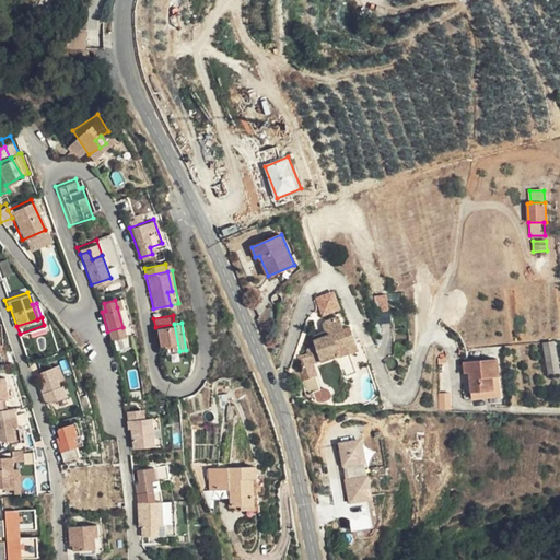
[(164,354),(179,351),(174,324),(155,327),(159,346),(162,345),(164,354)]
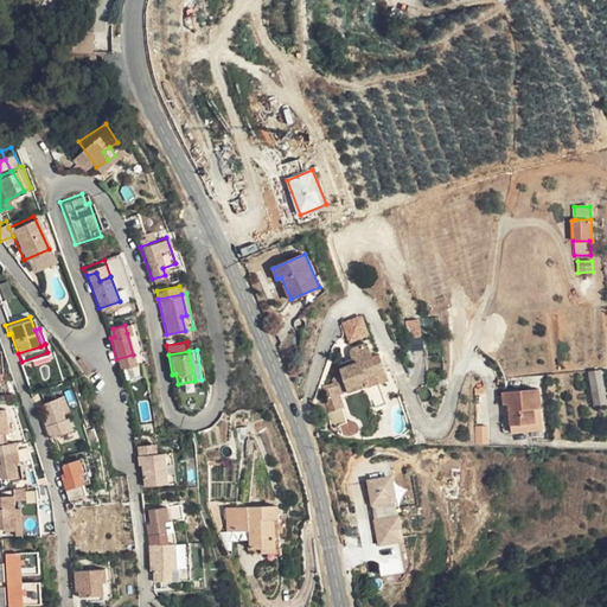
[(372,357),(370,351),(351,351),(350,352),(350,355),(353,363),(344,366),(342,371),(343,375),(336,377),(333,379),(333,382),(336,388),(338,395),(339,394),(346,391),(347,393),(366,385),(369,384),(370,387),(378,383),(389,378),(379,355),(372,357)]
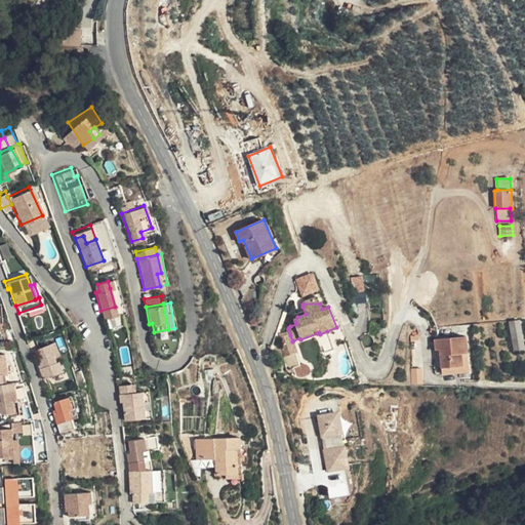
[(117,316),(115,307),(101,311),(103,319),(117,316)]
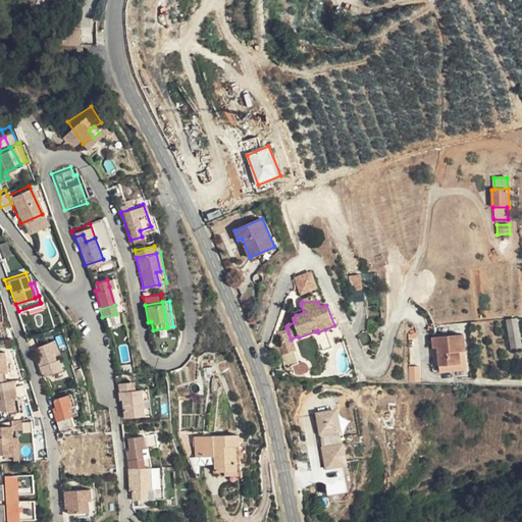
[(521,344),(518,318),(506,320),(511,349),(521,347),(521,344)]
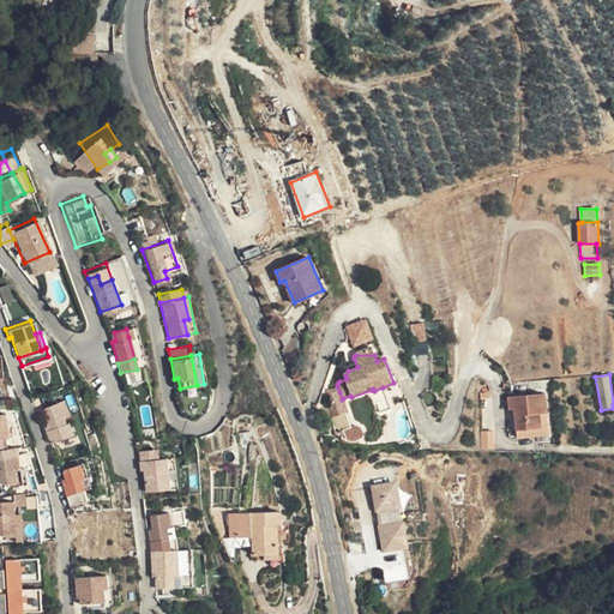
[(373,389),(371,390),(379,413),(391,408),(383,387),(374,391),(373,389)]
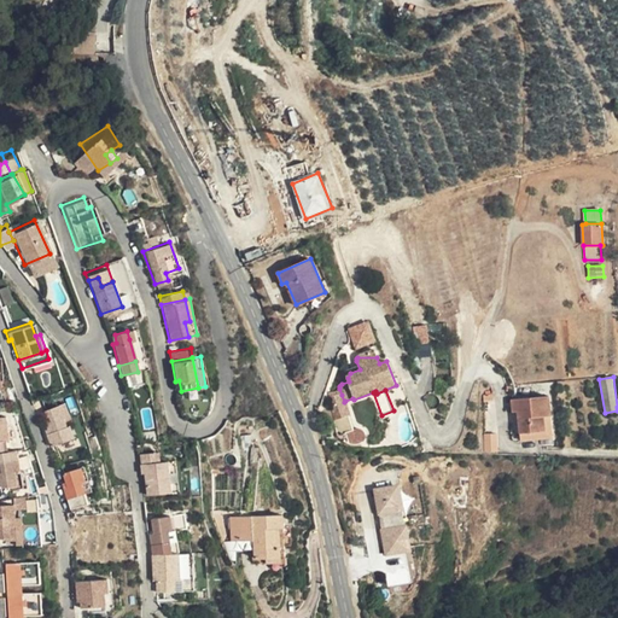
[(342,395),(330,400),(336,419),(350,414),(345,401),(344,402),(342,395)]
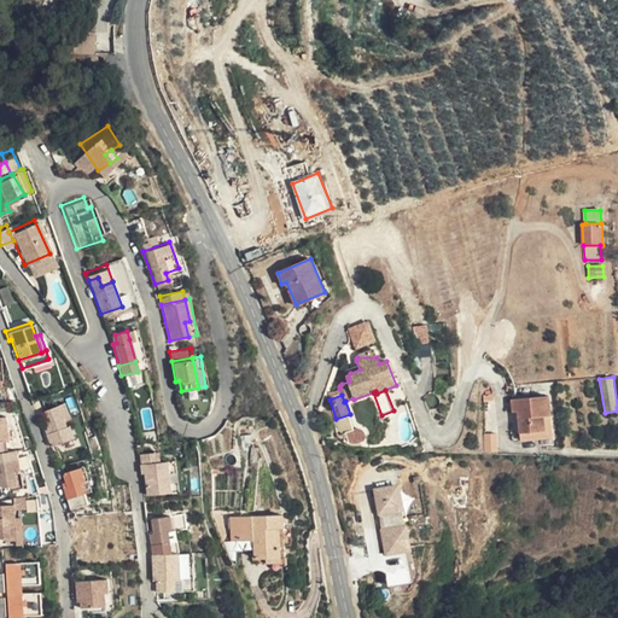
[(530,432),(544,431),(543,415),(551,415),(548,396),(512,400),(513,412),(518,412),(520,439),(531,439),(530,432)]
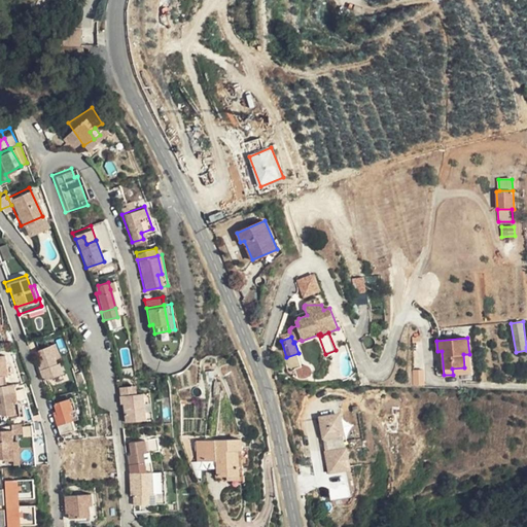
[(53,343),(47,345),(57,375),(61,373),(57,361),(59,360),(53,343)]
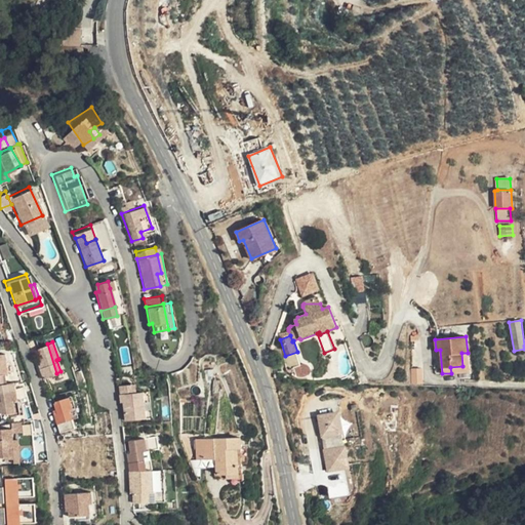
[(56,373),(47,344),(33,349),(38,363),(39,366),(37,367),(41,378),(56,373)]
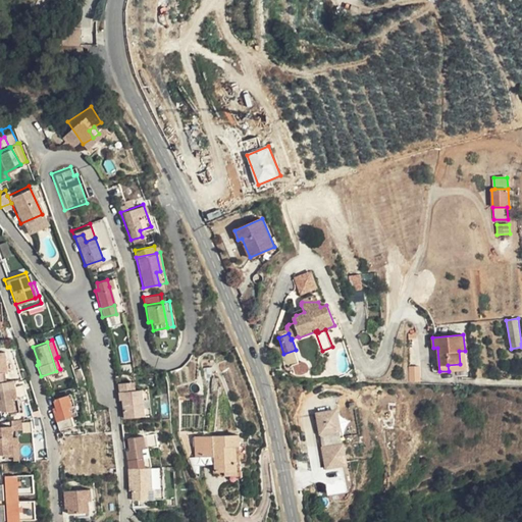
[(300,362),(297,351),(286,353),(290,364),(300,362)]
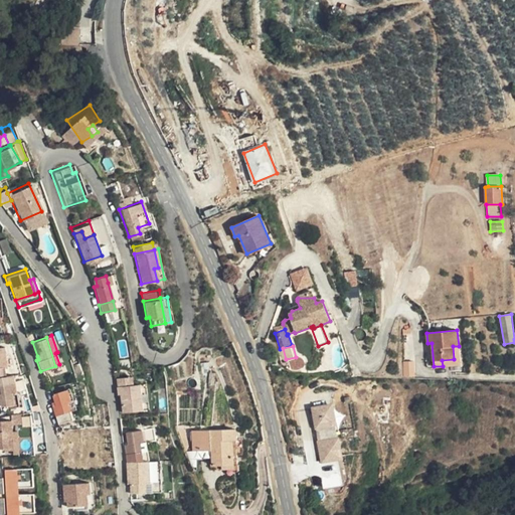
[(307,365),(303,355),(290,360),(294,370),(307,365)]
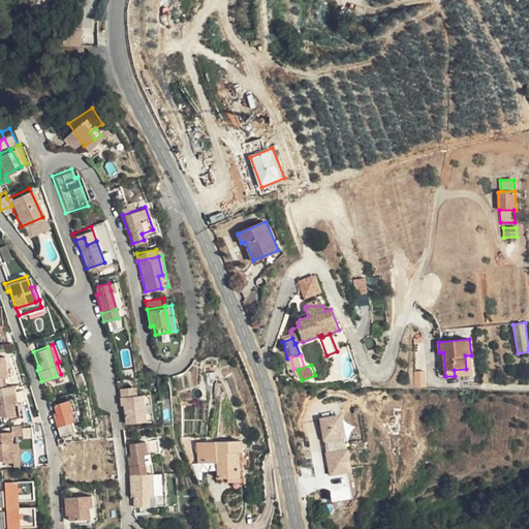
[(424,370),(412,371),(414,386),(425,386),(424,370)]
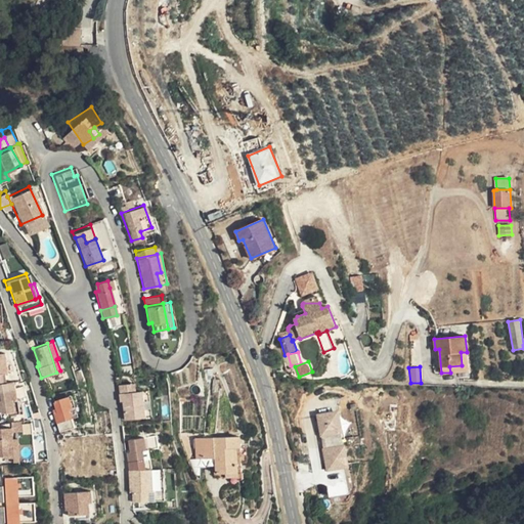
[(4,382),(0,382),(0,411),(13,410),(11,397),(14,397),(12,380),(4,382)]
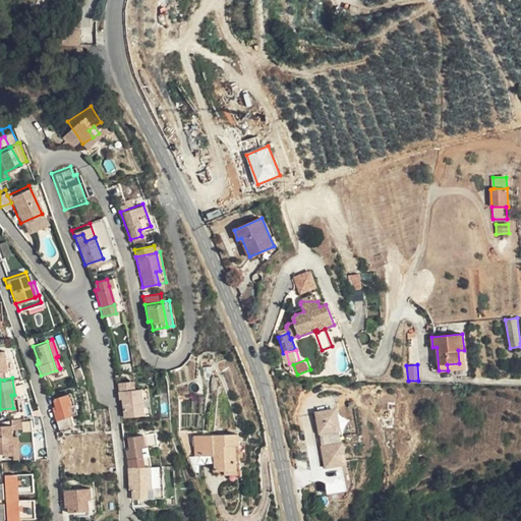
[(133,381),(120,382),(121,390),(134,389),(133,381)]
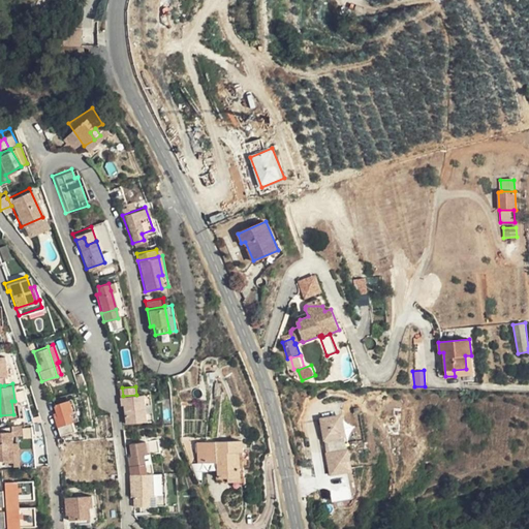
[(136,395),(123,396),(119,397),(121,404),(124,404),(126,423),(146,421),(142,394),(136,395)]
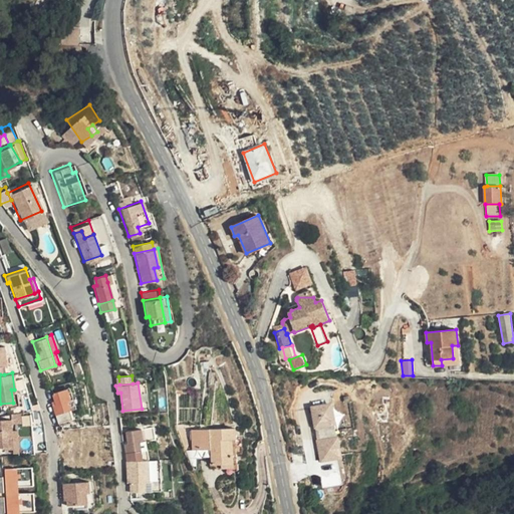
[(69,388),(65,389),(72,408),(75,406),(69,388)]
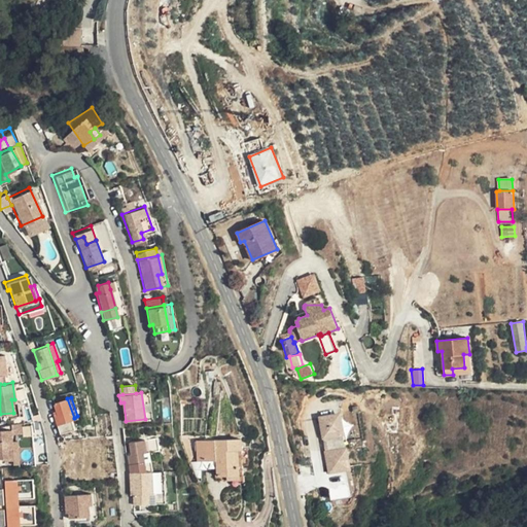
[(74,418),(67,398),(53,403),(55,410),(56,414),(53,415),(60,433),(73,428),(70,419),(74,418)]
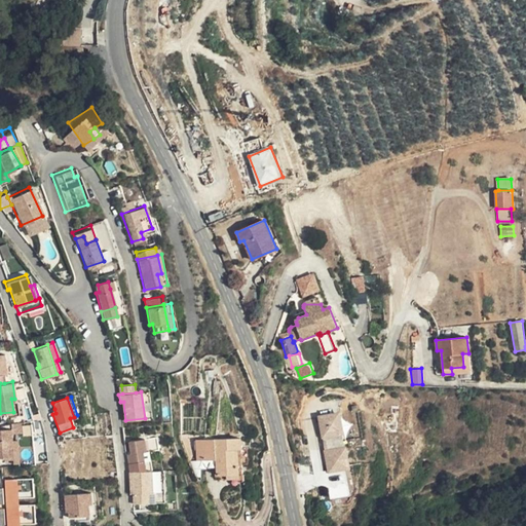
[(340,412),(316,416),(327,475),(350,471),(340,412)]
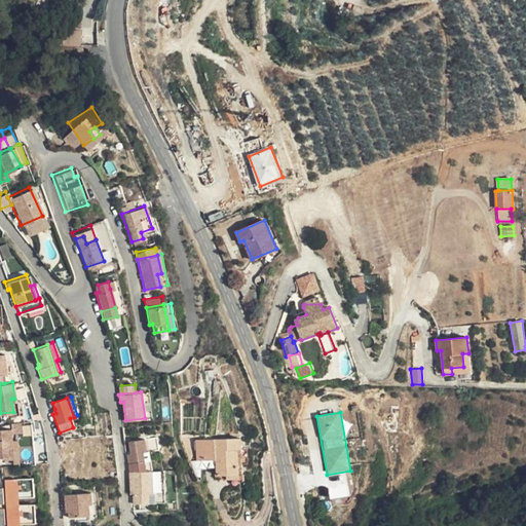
[(0,458),(12,458),(11,441),(10,429),(0,429),(0,458)]
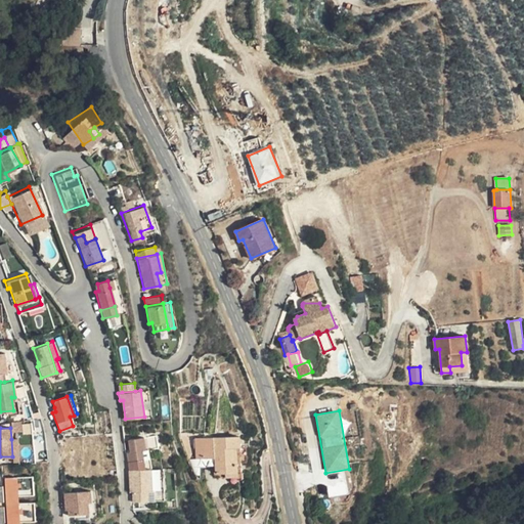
[(141,459),(142,459),(141,449),(144,448),(142,436),(142,435),(127,437),(129,451),(126,451),(127,461),(141,459)]
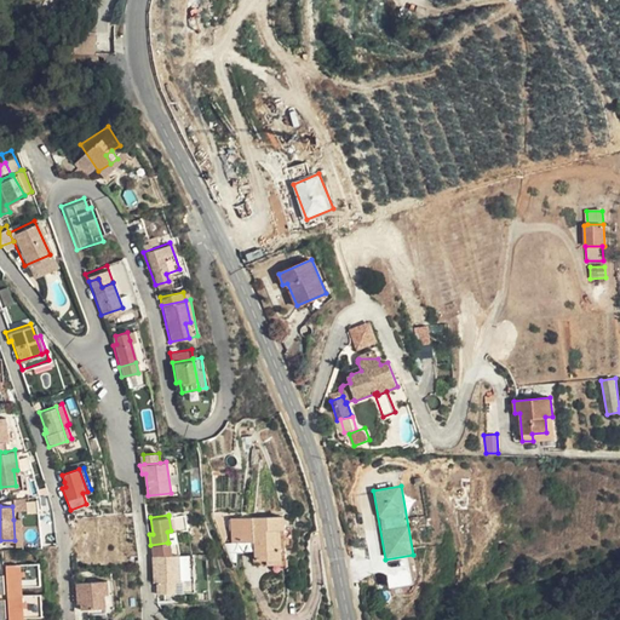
[(256,561),(265,560),(281,560),(280,530),(285,529),(283,516),(240,518),(241,546),(254,545),(256,561)]
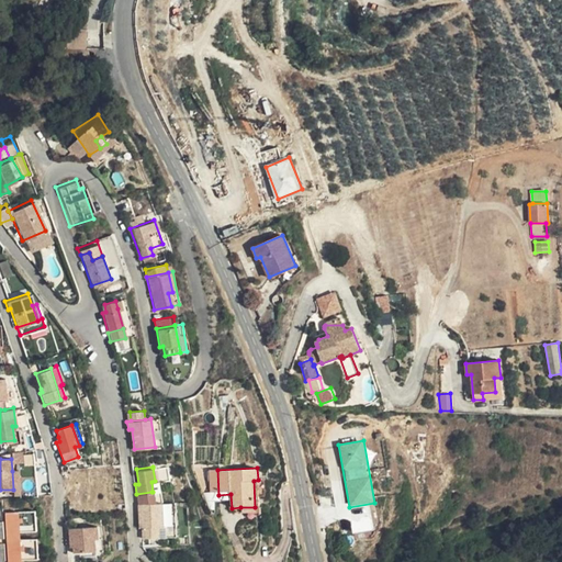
[(152,492),(136,494),(138,504),(154,503),(152,492)]
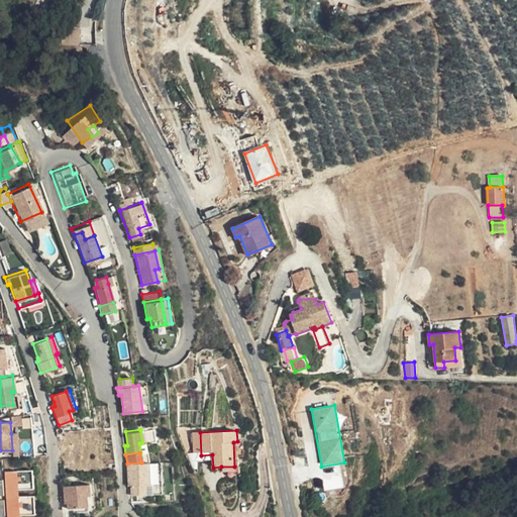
[(146,485),(150,484),(148,462),(141,462),(127,463),(127,475),(130,475),(131,485),(132,496),(146,495),(146,485)]
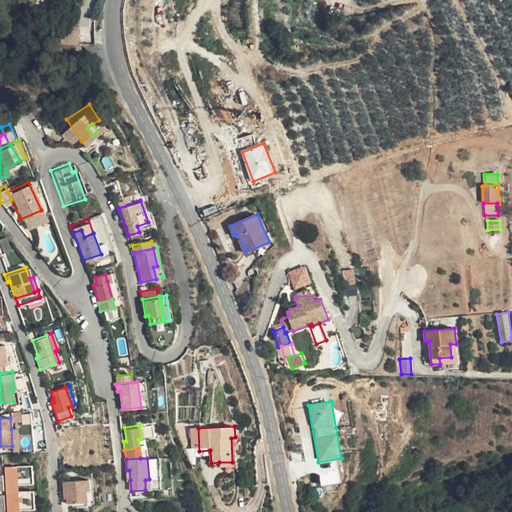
[(4,467),(6,492),(18,491),(17,483),(32,482),(31,465),(4,467)]
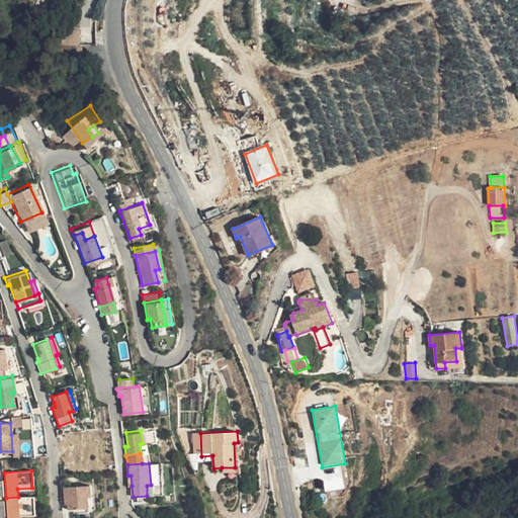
[(63,488),(63,496),(66,496),(67,505),(67,510),(87,508),(86,496),(90,496),(89,485),(63,488)]
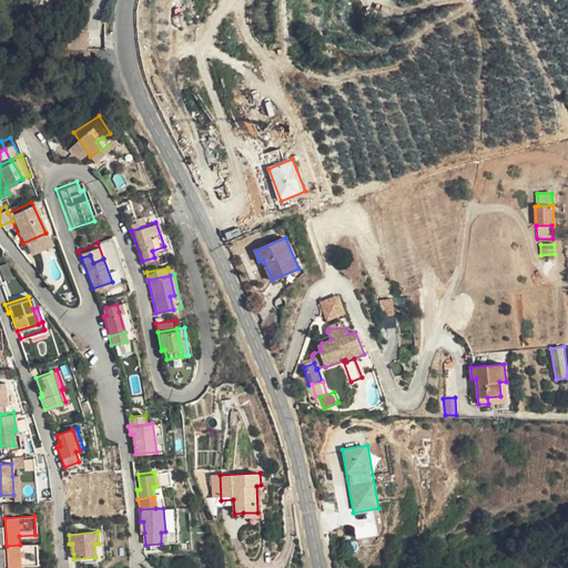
[(20,545),(7,546),(8,567),(21,567),(21,566),(38,565),(37,544),(20,545)]
